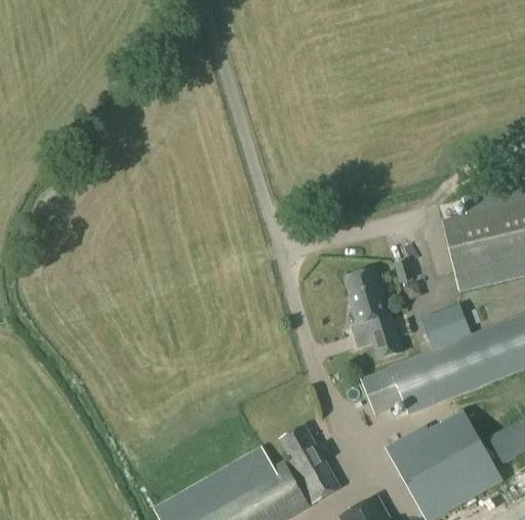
[(524,199),(444,218),(457,277),(524,260),(524,199)]
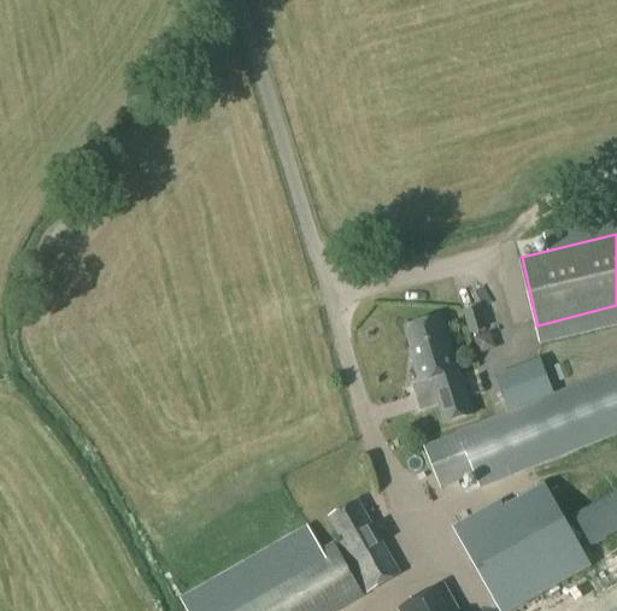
[(441,313),(407,324),(417,358),(415,359),(421,381),(433,377),(446,421),(474,412),(456,353),(453,354),(441,313)]
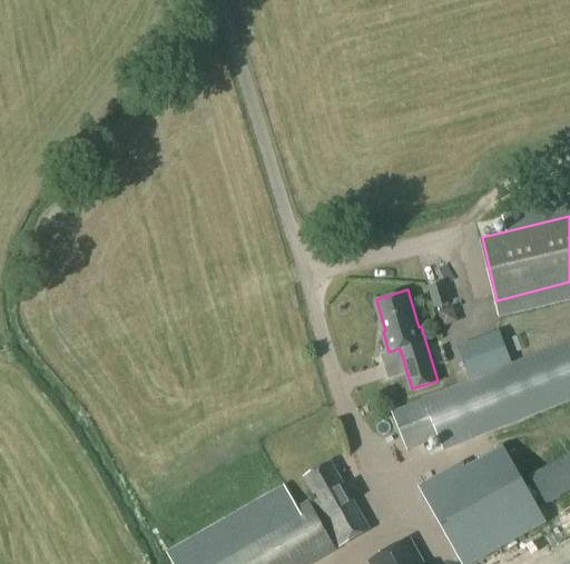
[(499,327),(457,344),(470,377),(512,360),(499,327)]
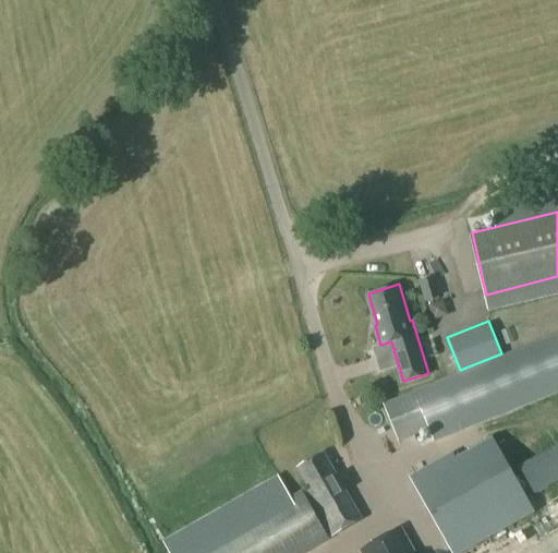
[(460,370),(384,400),(399,439),(427,428),(433,440),(557,389),(557,331),(501,353),(460,370)]
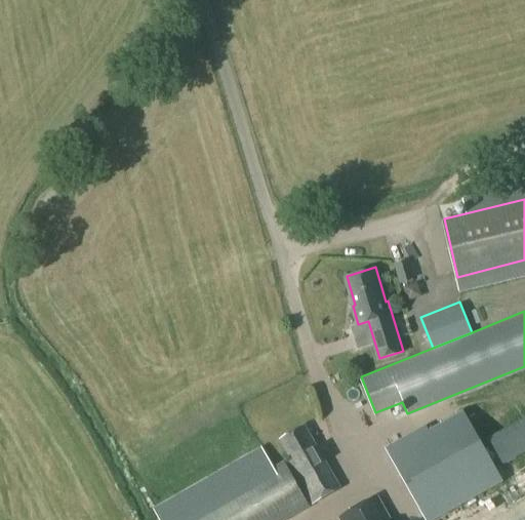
[(434,418),(428,423),(463,488),(497,469),(461,405),(435,421),(434,418)]
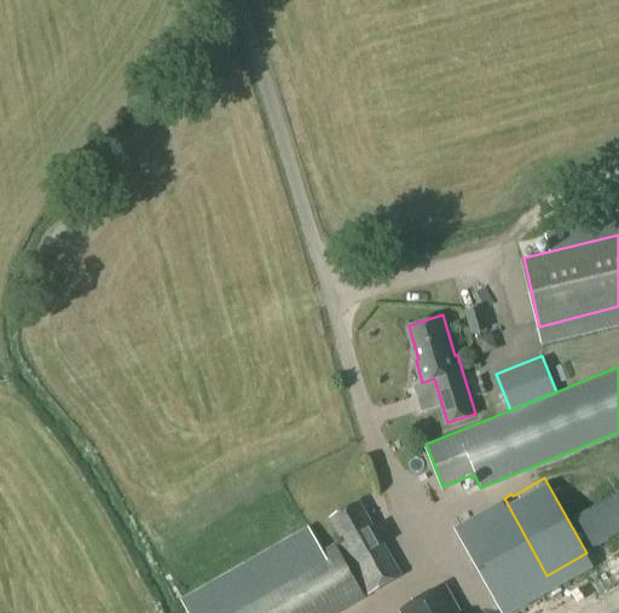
[(618,493),(578,519),(594,548),(618,533),(618,493)]
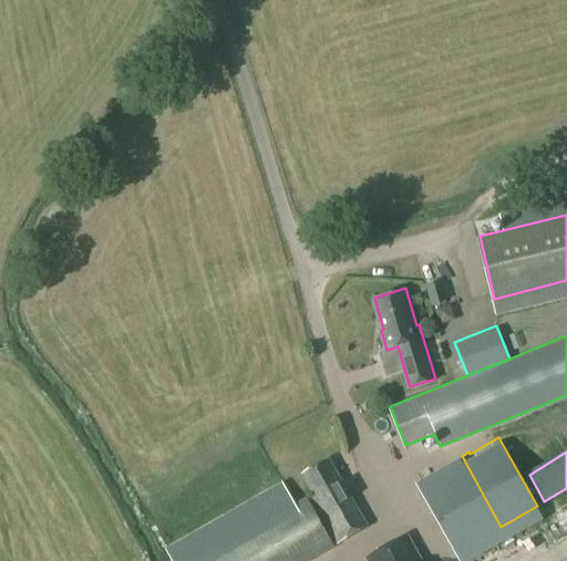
[(461,454),(415,479),(455,552),(501,527),(462,456),(461,454)]
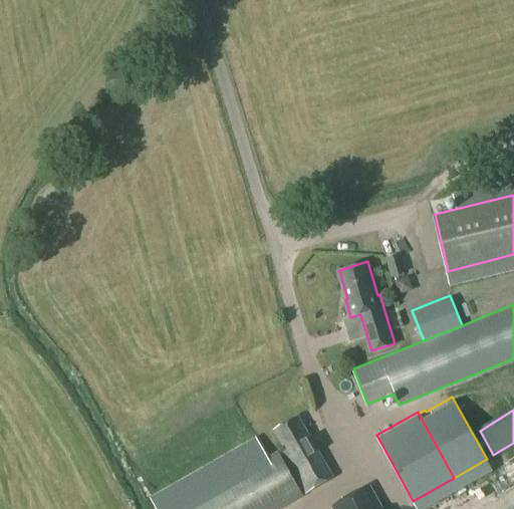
[(298,414),(274,428),(309,488),(336,472),(313,432),(309,434),(298,414)]
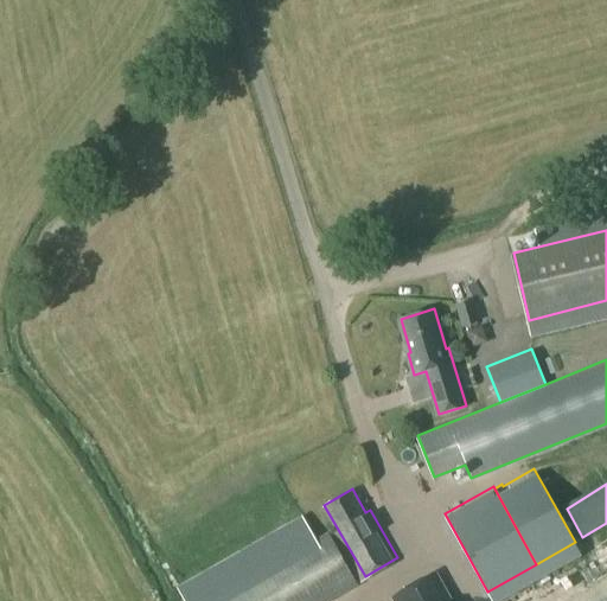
[(328,534),(209,600),(323,600),(356,582),(328,534)]
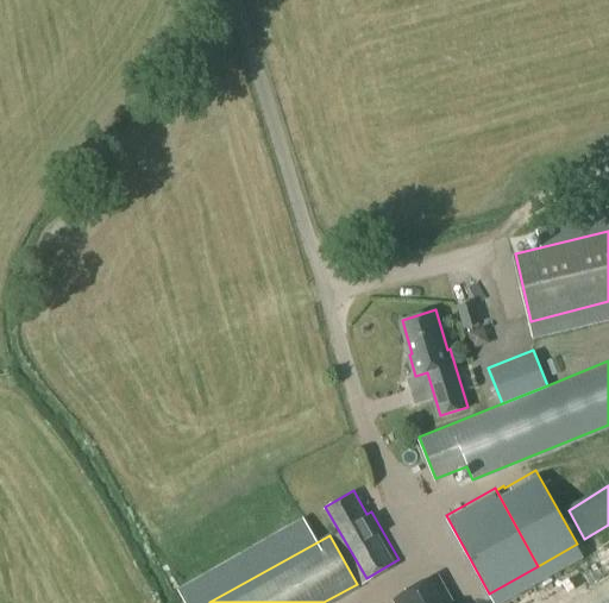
[(608,535),(544,565),(557,595),(608,572),(608,535)]
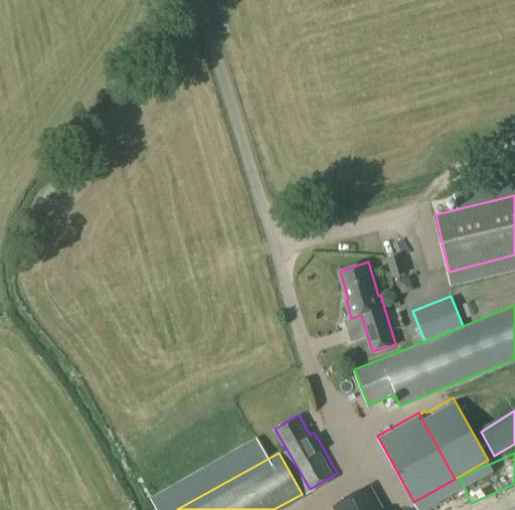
[(384,509),(370,484),(333,505),(335,509),(384,509)]
